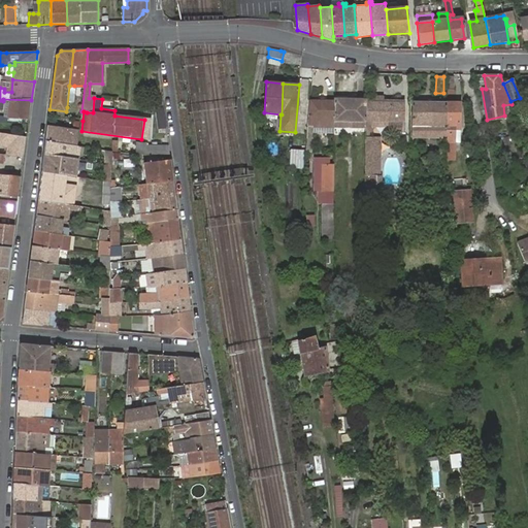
[(7,119),(28,121),(31,100),(3,99),(3,101),(3,104),(5,104),(3,119),(7,119)]
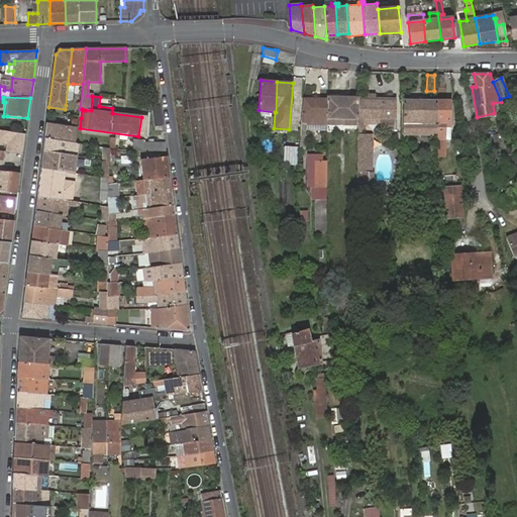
[(358,99),(327,98),(327,99),(327,118),(358,119),(358,100),(358,99)]
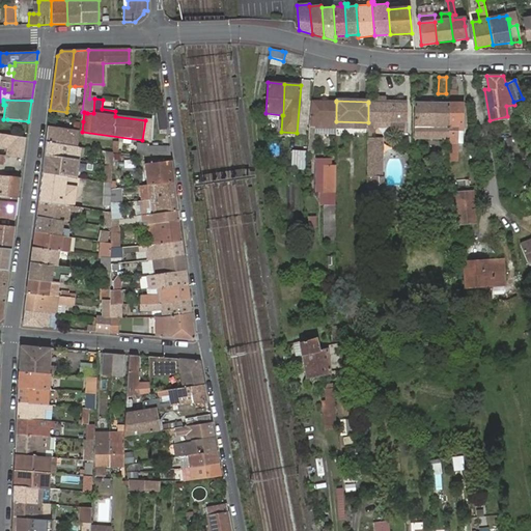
[(336,102),(311,102),(307,144),(311,144),(312,135),(313,128),(336,128),(336,121),(336,102)]
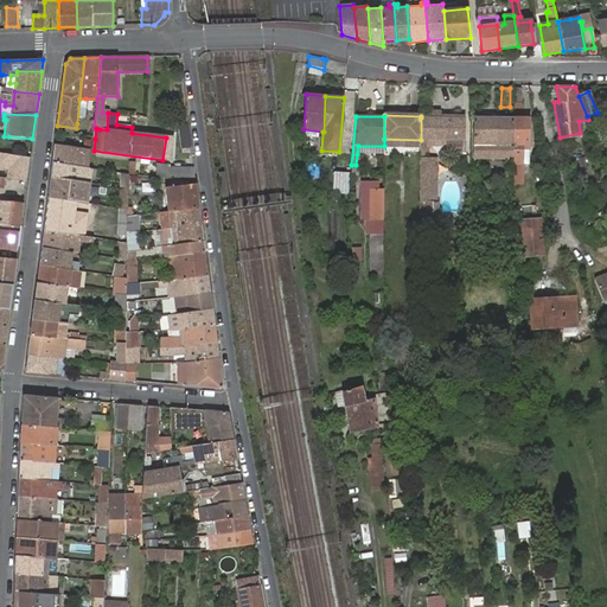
[(465,119),(421,117),(421,140),(421,146),(421,151),(427,151),(427,147),(427,141),(448,141),(448,148),(448,153),(465,153),(465,119)]
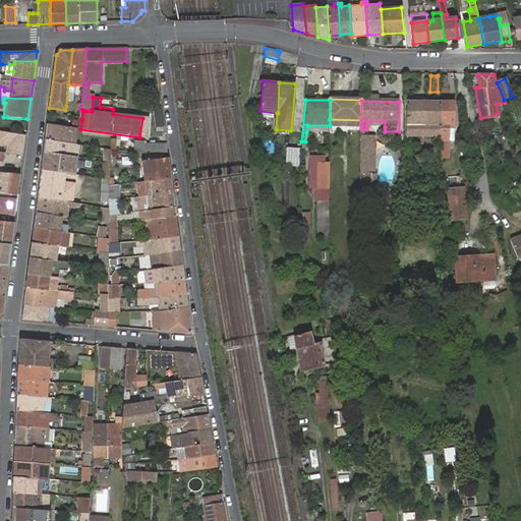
[(441,129),(440,102),(407,102),(407,135),(412,134),(412,129),(441,129)]
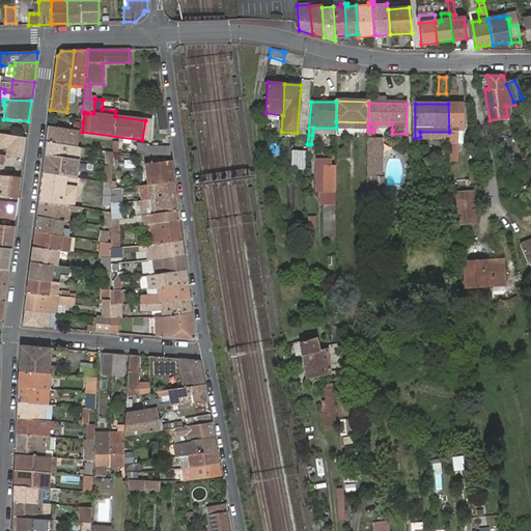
[(464,133),(464,104),(449,104),(449,132),(449,139),(449,147),(457,147),(457,146),(457,133),(464,133)]
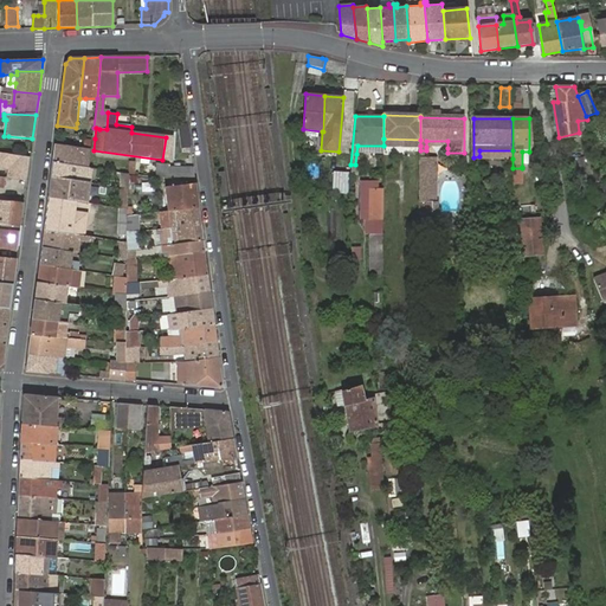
[(578,121),(579,133),(588,133),(587,120),(578,121)]
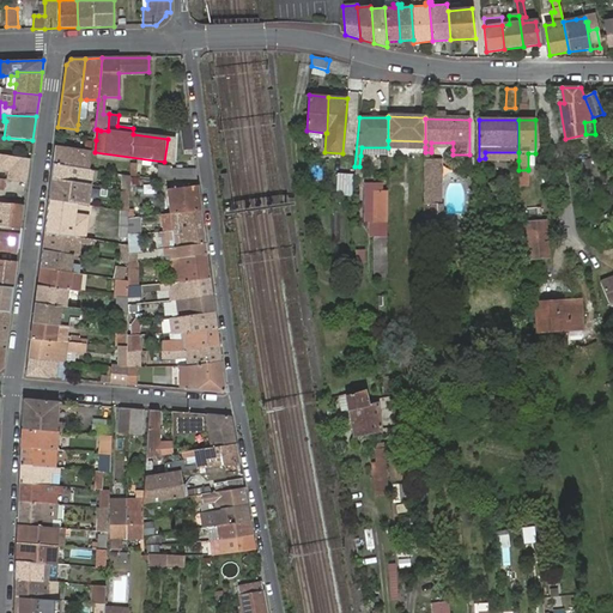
[(93,151),(74,149),(56,146),(54,164),(90,170),(93,151)]
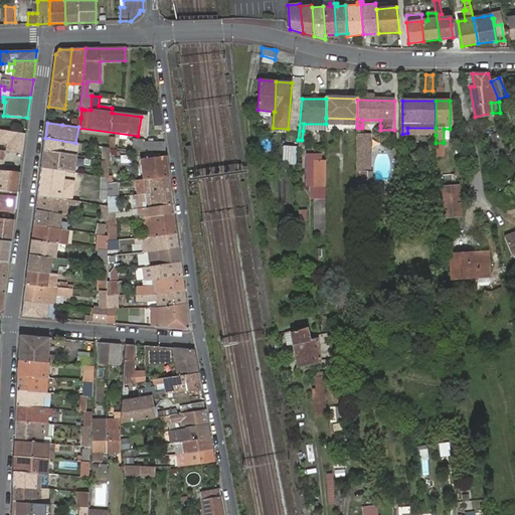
[(326,132),(326,124),(304,124),(303,131),(326,132)]
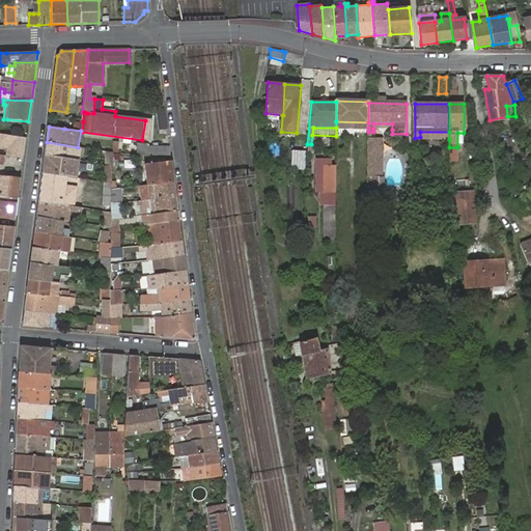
[(24,159),(26,139),(0,134),(0,146),(8,148),(7,157),(24,159)]
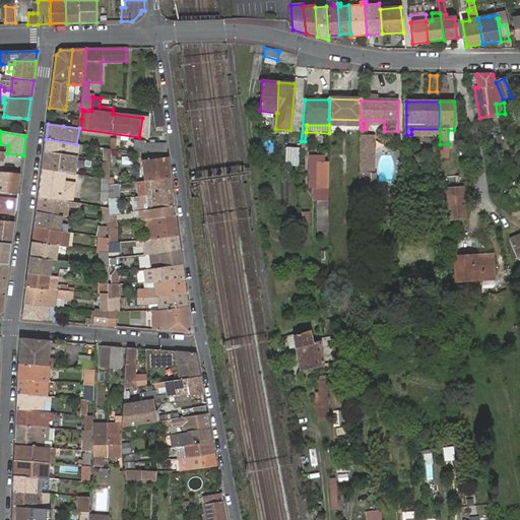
[(371,167),(374,167),(374,136),(361,135),(359,194),(371,194),(371,167)]
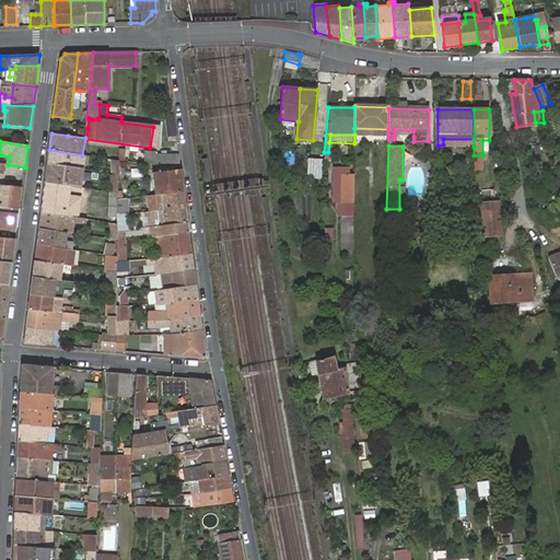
[(82,162),(83,155),(82,155),(49,150),(47,163),(70,167),(71,161),(77,162),(82,162)]
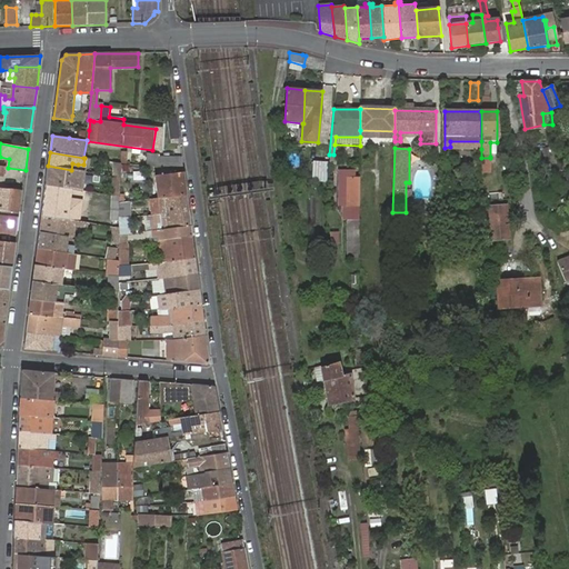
[(182,169),(181,159),(158,158),(158,155),(147,155),(146,166),(172,167),(172,169),(179,168),(179,169),(182,169)]
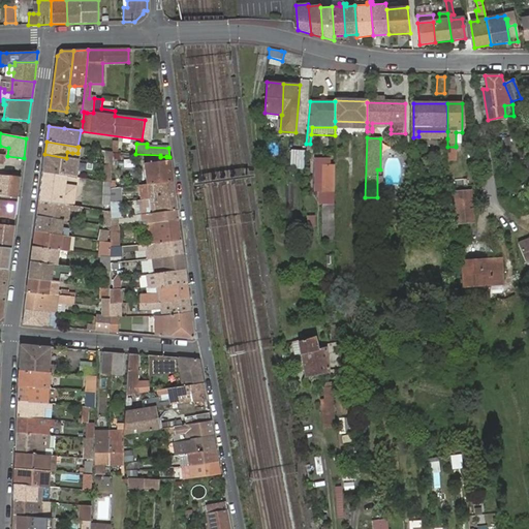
[(456,147),(447,147),(447,163),(456,163),(456,147)]
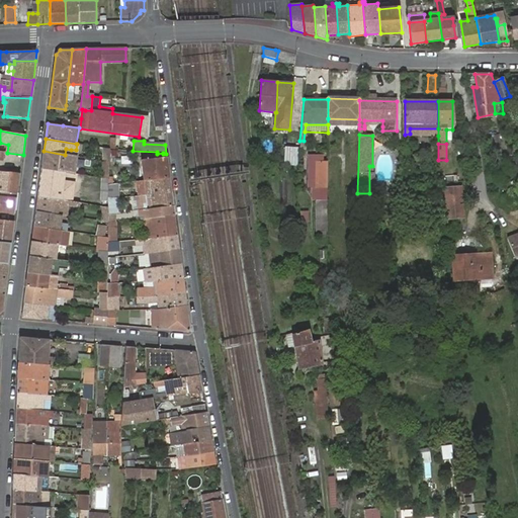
[(297,167),(298,155),(298,148),(284,147),(283,166),(297,167)]
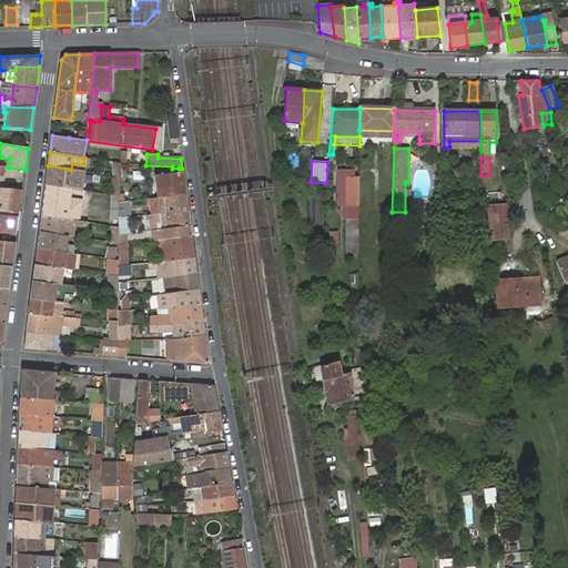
[(77,185),(78,170),(71,170),(48,165),(46,185),(78,191),(78,185),(77,185)]
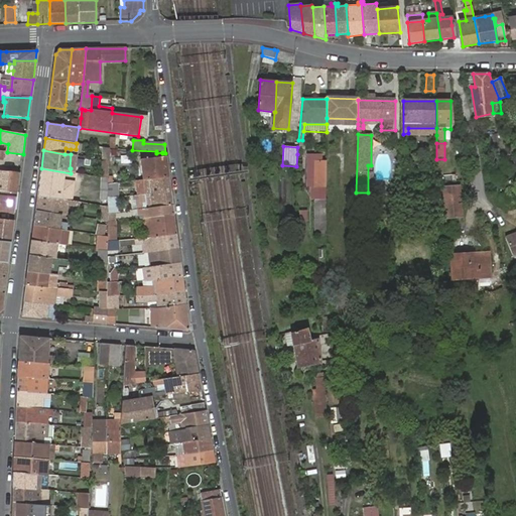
[(296,166),(295,186),(314,186),(315,186),(327,187),(327,161),(324,161),(324,155),(297,154),(296,166)]
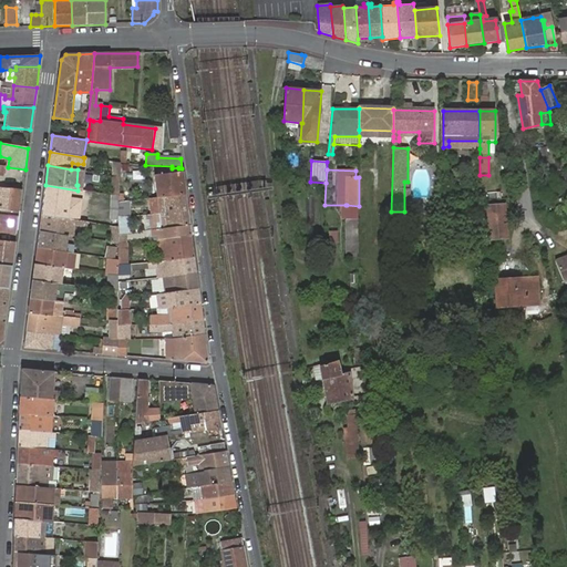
[(157,198),(186,195),(183,173),(155,175),(157,198)]
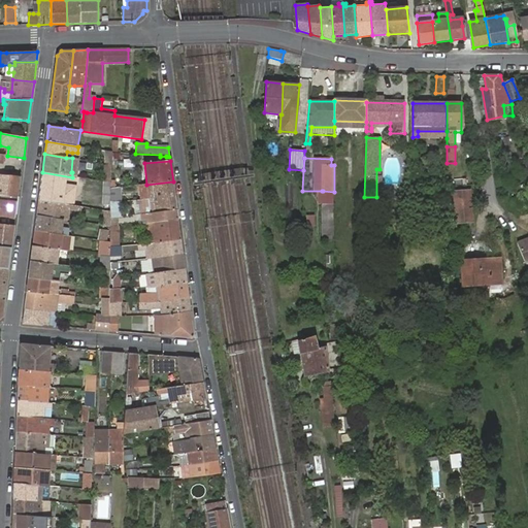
[(72,177),(42,172),(39,200),(67,204),(74,205),(75,200),(78,177),(72,177)]
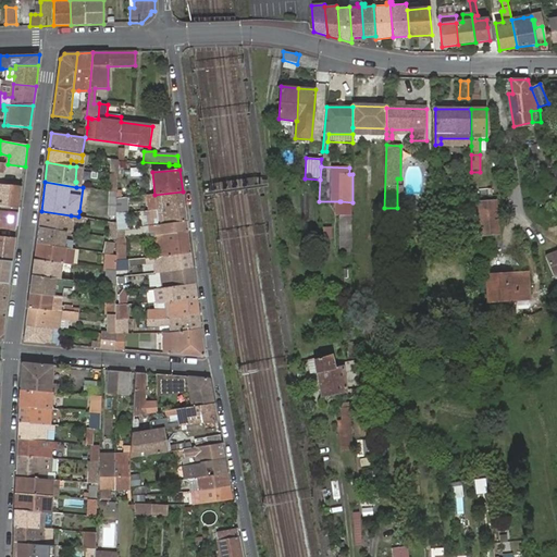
[(0,185),(0,207),(20,209),(22,187),(0,185)]
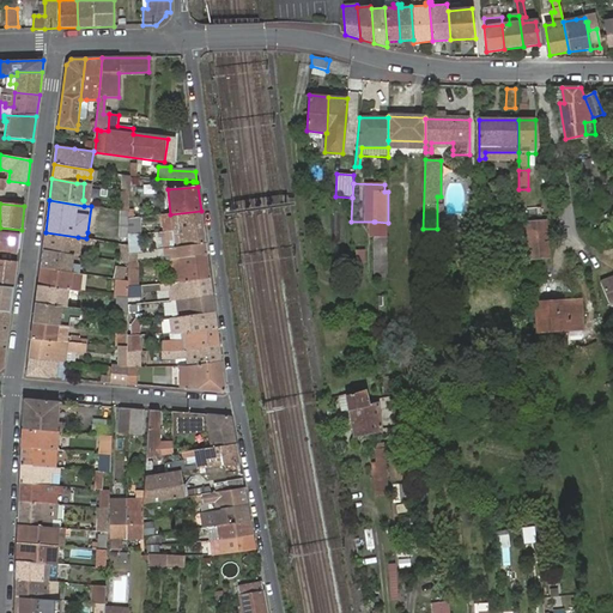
[(164,232),(204,229),(201,211),(170,214),(163,214),(164,232)]
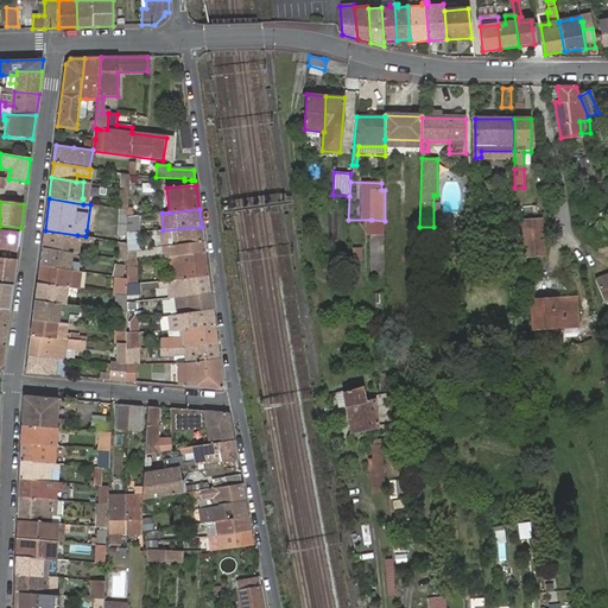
[(128,216),(128,233),(138,232),(139,232),(139,215),(128,216)]
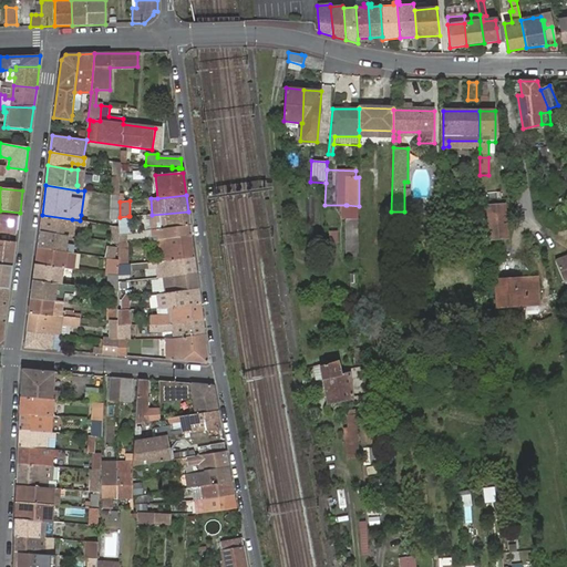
[(449,219),(481,215),(480,202),(447,205),(449,215),(449,219)]
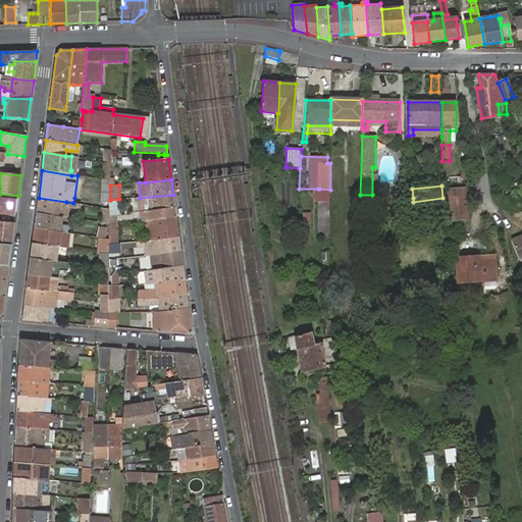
[(318,236),(330,235),(329,196),(330,190),(319,189),(318,189),(318,203),(317,208),(318,236)]
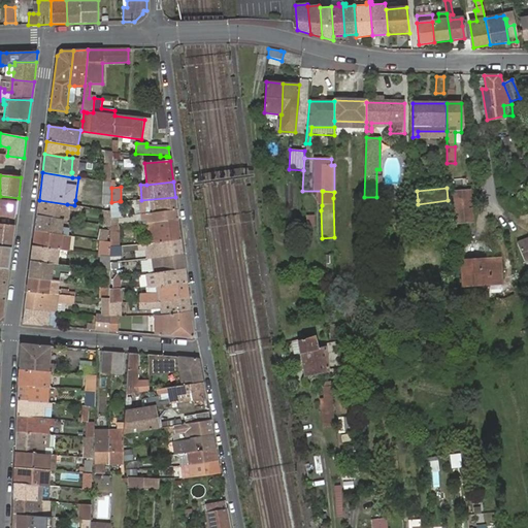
[(455,192),(457,222),(472,221),(470,191),(455,192)]
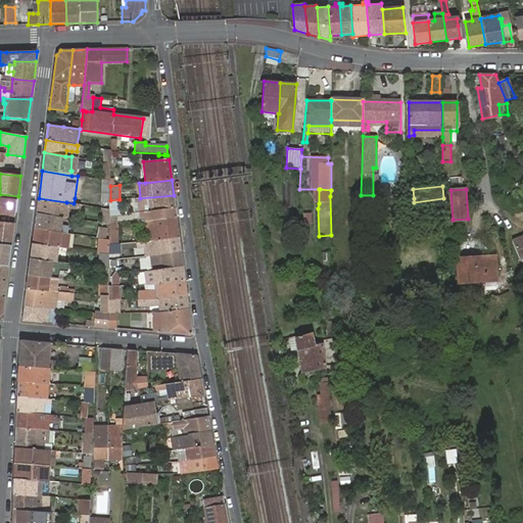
[(0,210),(16,212),(18,196),(0,194),(0,210)]
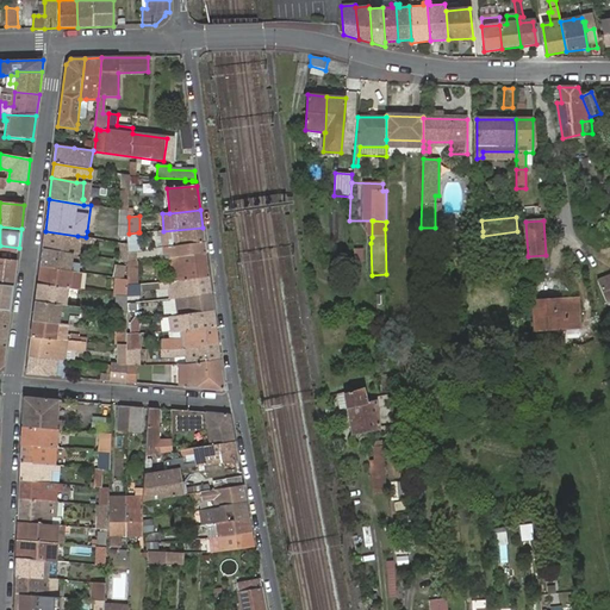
[(166,248),(204,243),(203,228),(163,231),(166,248)]
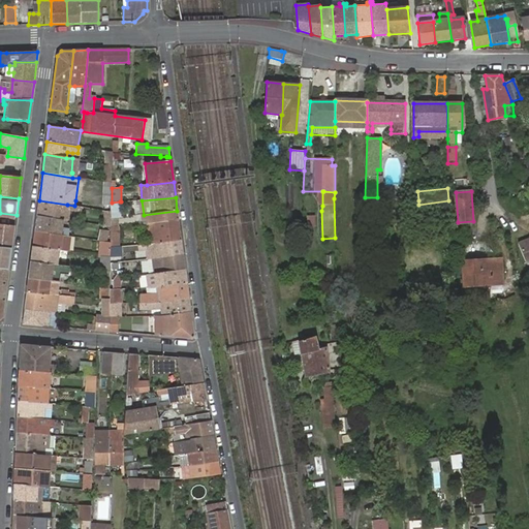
[(67,205),(39,200),(37,216),(63,220),(64,220),(65,209),(81,212),(82,207),(74,206),(67,205)]
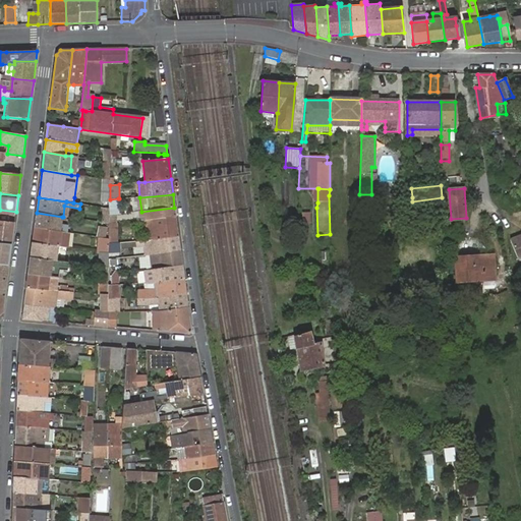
[(110,215),(116,214),(119,214),(118,198),(110,199),(110,208),(110,215)]
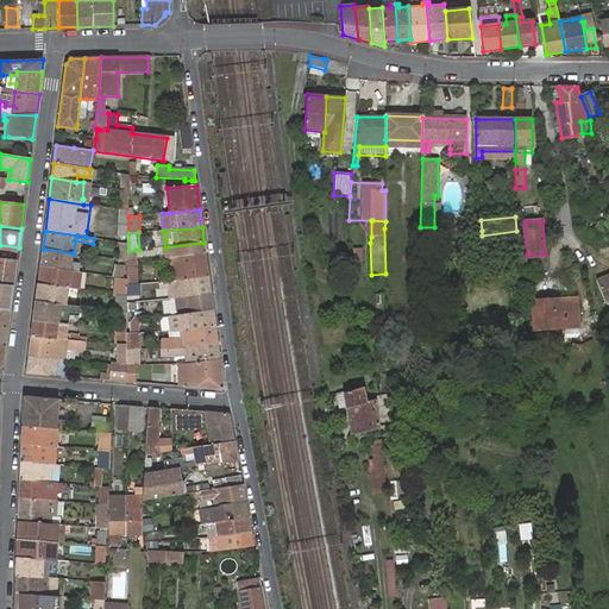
[(175,257),(205,253),(203,243),(165,248),(158,248),(158,251),(164,251),(164,253),(174,252),(175,257)]
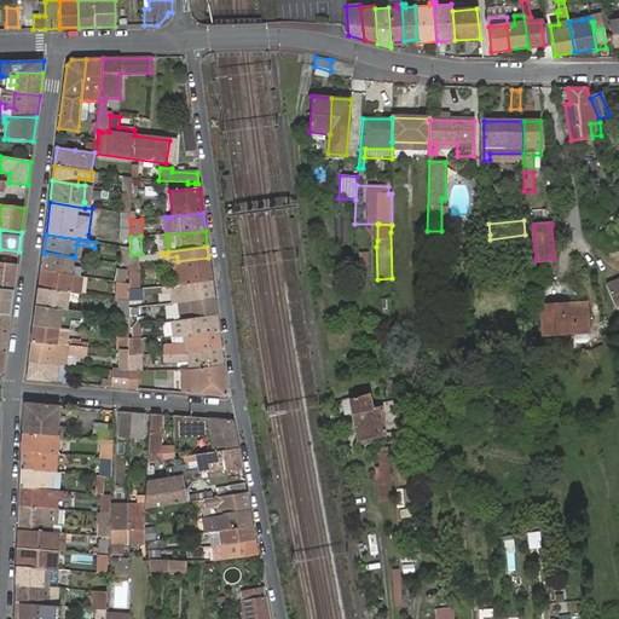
[(74,258),(44,253),(41,271),(73,276),(73,272),(71,272),(74,258)]
